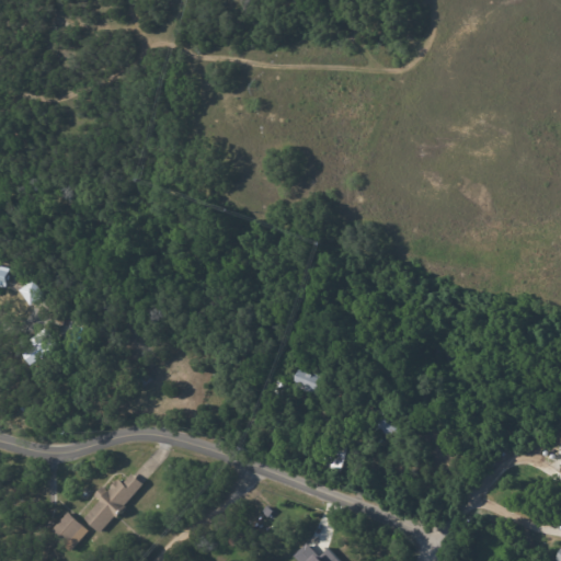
[(0,266),(7,268),(10,270),(2,298),(0,297),(0,266)]
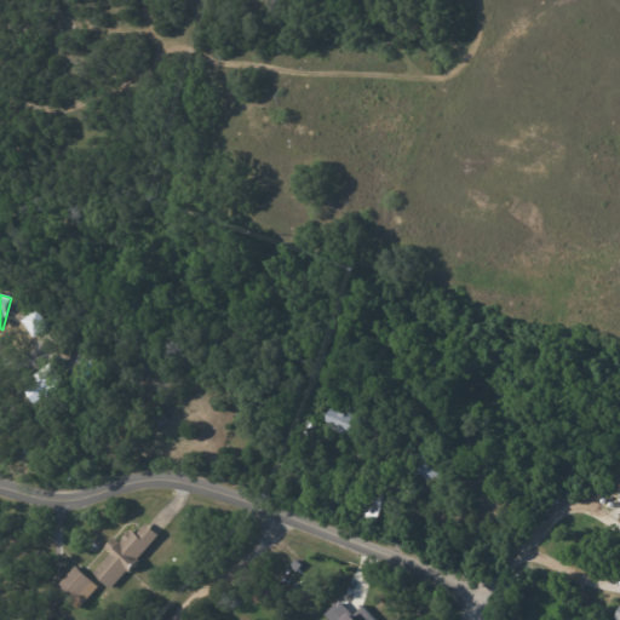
[(45,332),(32,342),(19,322),(35,311),(47,331),(45,332)]
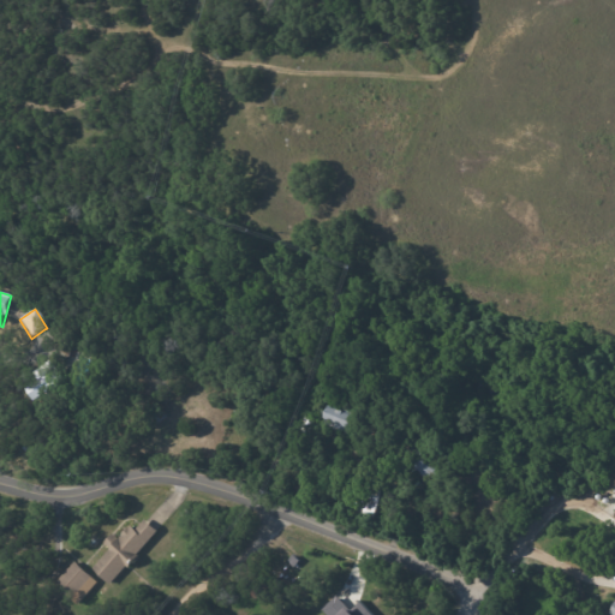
[(43,344),(48,348),(39,358),(34,353),(43,344)]
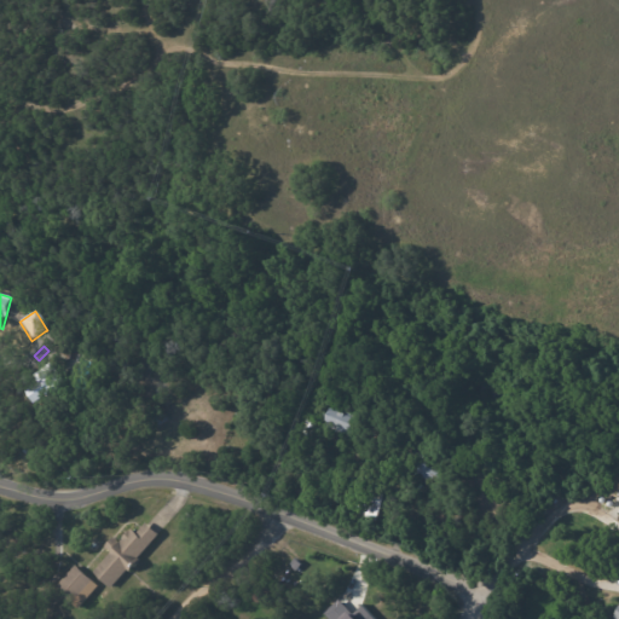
[(52,364),(65,385),(33,405),(23,391),(36,383),(32,376),(52,363),(52,364)]
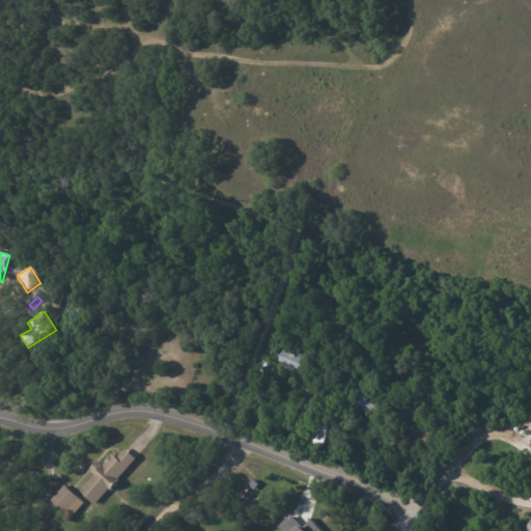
[(296,374),(277,366),(283,351),(305,360),(299,375),(296,374)]
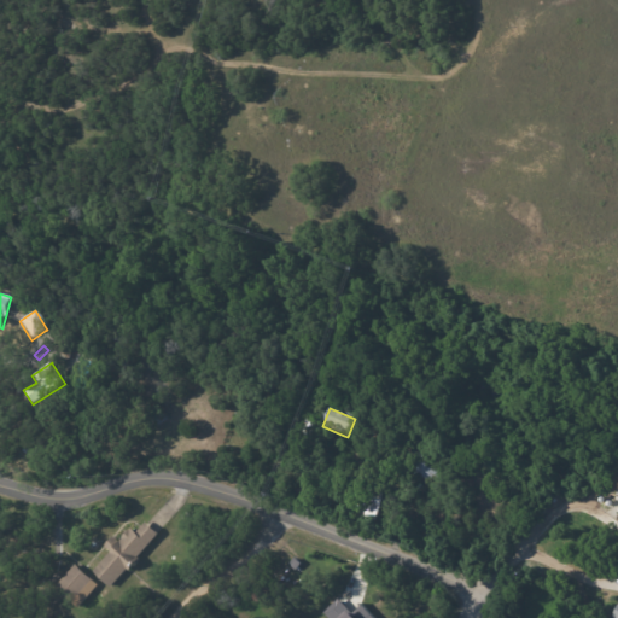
[(438,484),(426,481),(431,467),(412,460),(417,447),(448,459),(438,484)]
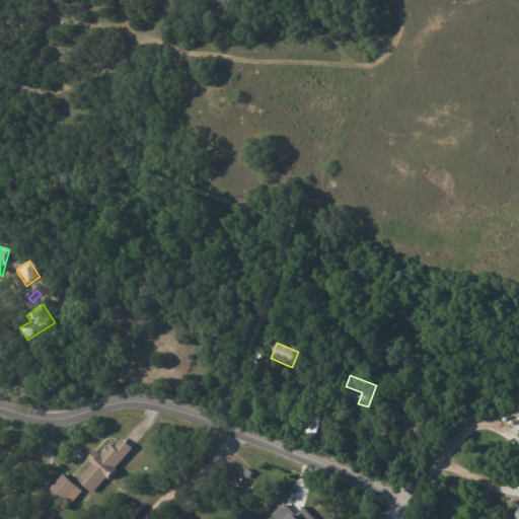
[(290,390),(307,396),(304,408),(296,404),(296,406),(285,402),(289,390),(290,390)]
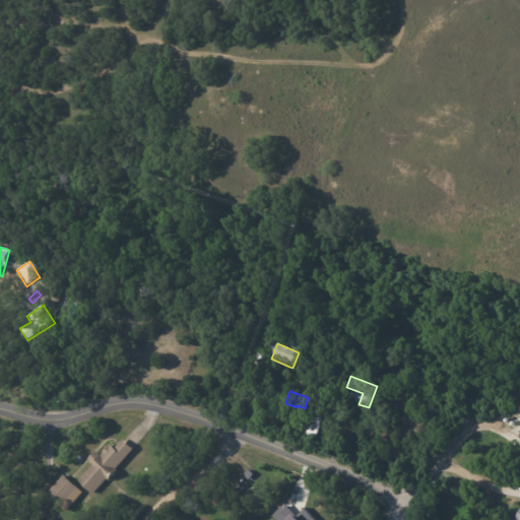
[(318,440),(302,436),(308,411),(324,415),(318,440)]
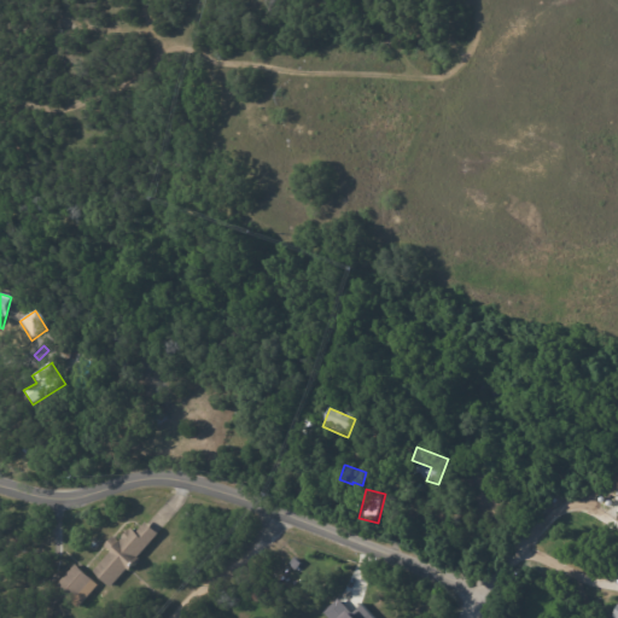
[(598,501),(605,505),(601,511),(594,506),(598,501)]
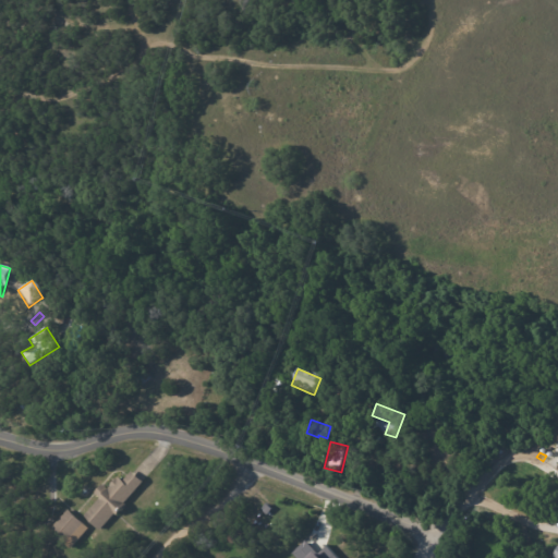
[(133,473),(144,483),(125,505),(128,506),(117,518),(114,516),(100,532),(84,518),(100,499),(95,494),(102,485),(108,489),(111,487),(110,486),(117,478),(118,480),(119,477),(124,482),(132,472),(133,473)]
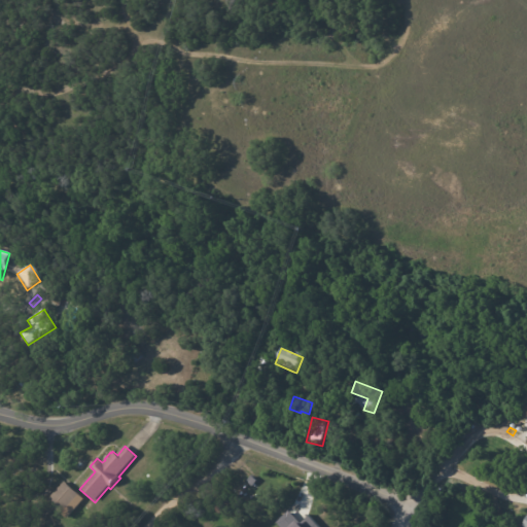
[(69,486),(84,500),(64,522),(44,503),(65,482),(69,486)]
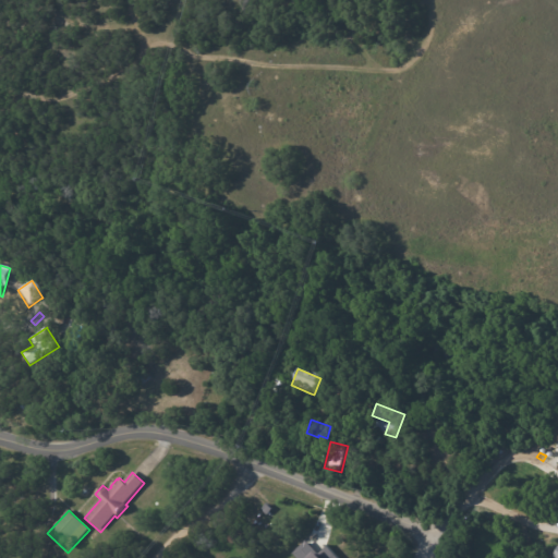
[(337,557),(326,546),(318,554),(306,540),(292,553),(296,557),(337,557)]
